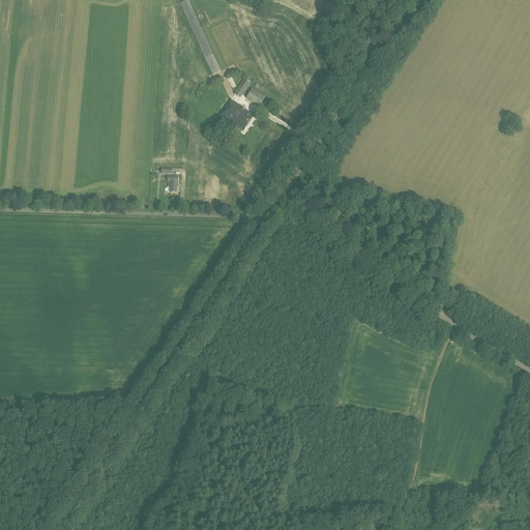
[(221,70),(187,0),(180,4),(212,75),(221,70)]
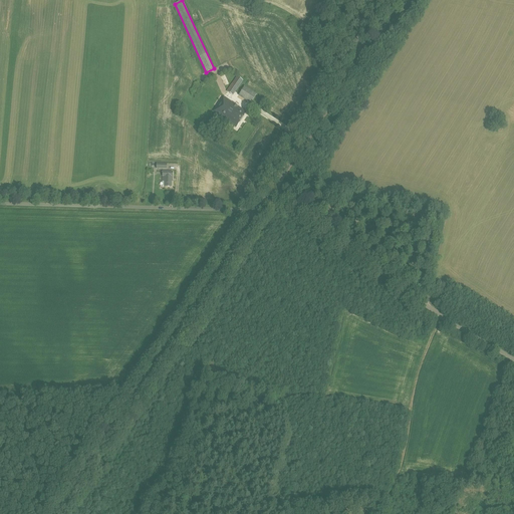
[(226,91),(233,95),(243,81),(237,76),(226,91)]
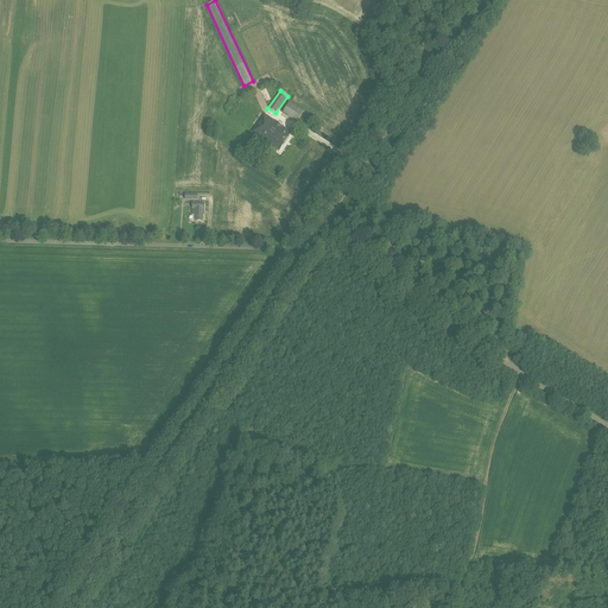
[(304,112),(290,102),(282,113),(296,122),(304,112)]
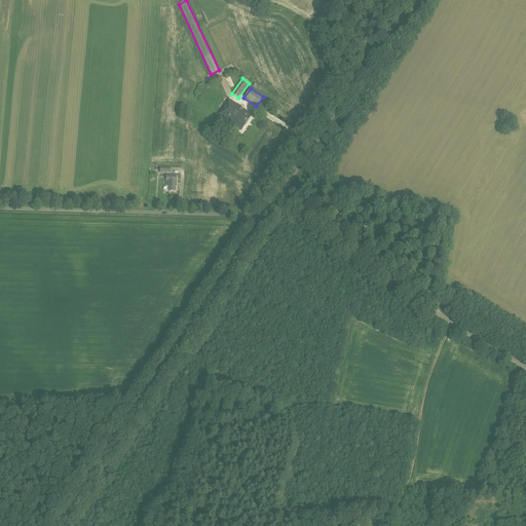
[(253,115),(229,99),(218,115),(236,127),(241,130),(253,115)]
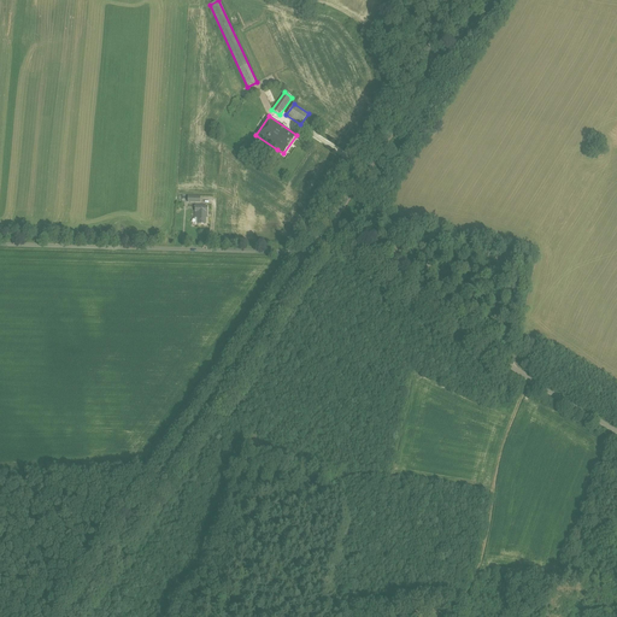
[(195,218),(198,218),(198,224),(205,224),(206,216),(207,216),(207,206),(195,206),(195,218)]
